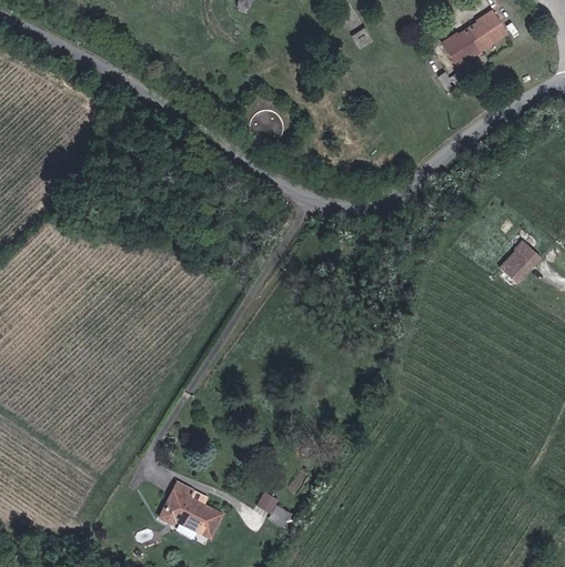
[(238,0),(238,1),(238,4),(239,8),(242,10),(245,10),(249,8),(251,2),(249,0),(238,0)]
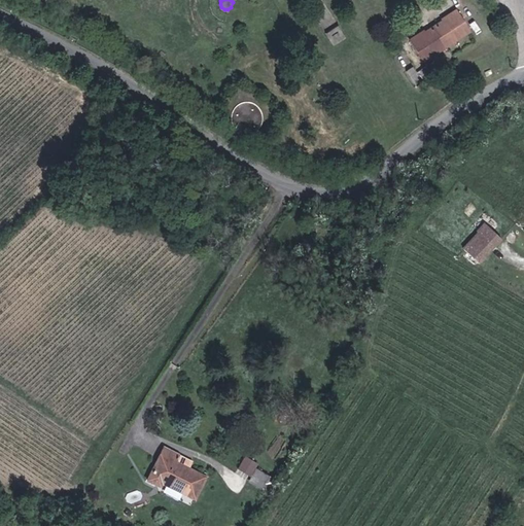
[(410,44),(421,63),(466,35),(455,18),(410,44)]
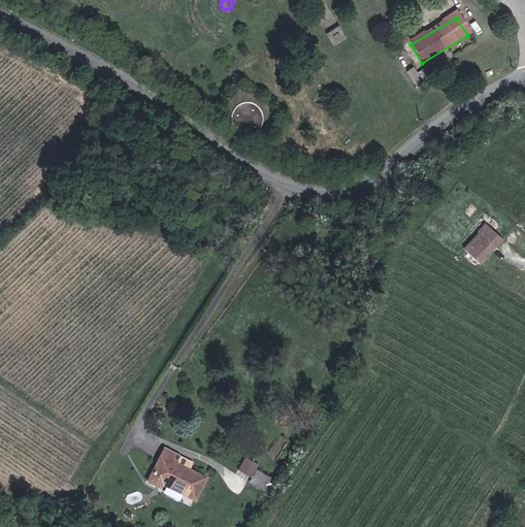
[(403,74),(413,89),(419,85),(411,70),(403,74)]
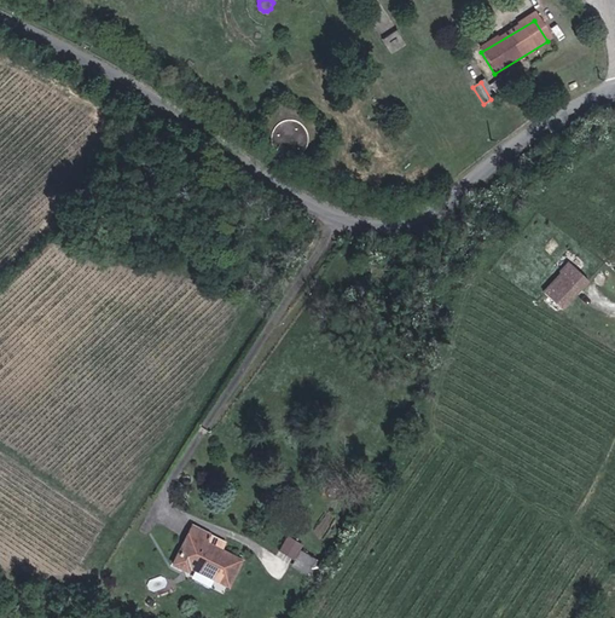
[(562,310),(589,282),(568,263),(541,292),(562,310)]
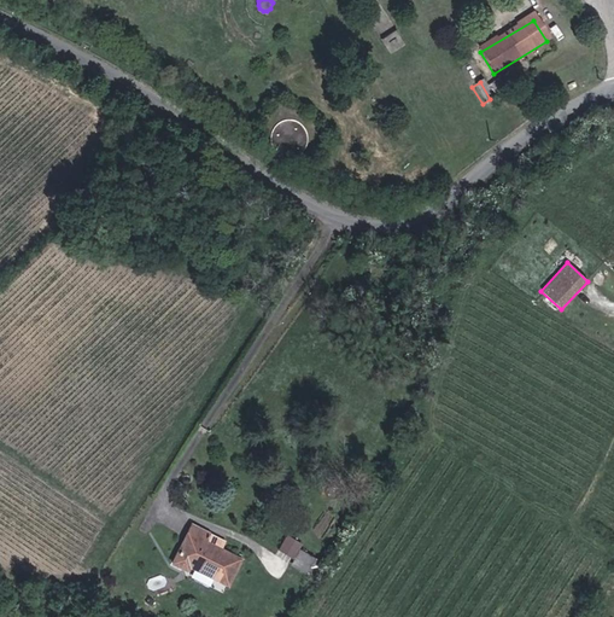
[(205,540),(209,531),(192,524),(174,560),(187,568),(192,559),(205,565),(203,570),(228,582),(240,558),(205,540)]
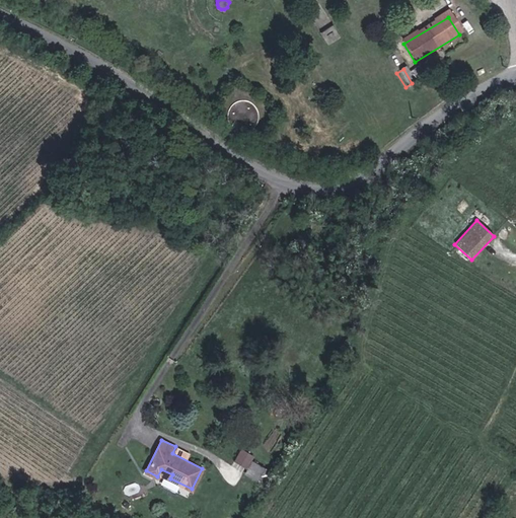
[(246,467),(253,455),(241,449),(234,460),(246,467)]
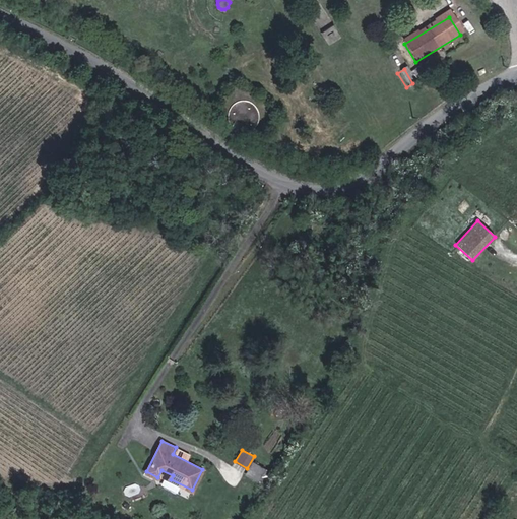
[(258,480),(265,468),(253,461),(247,473),(258,480)]
